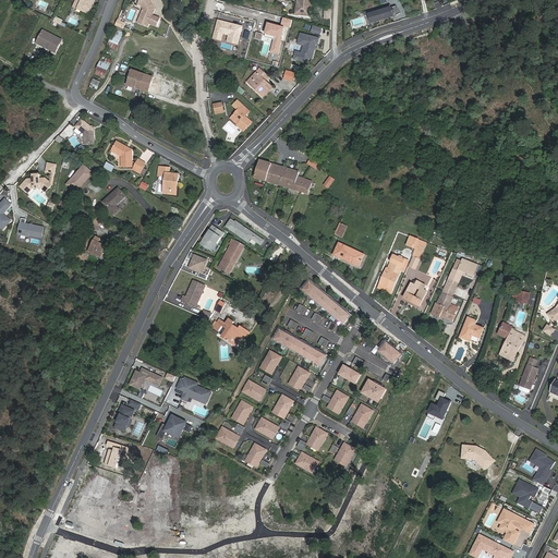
[(88,13),(94,0),(76,0),(75,4),(79,9),(88,13)]
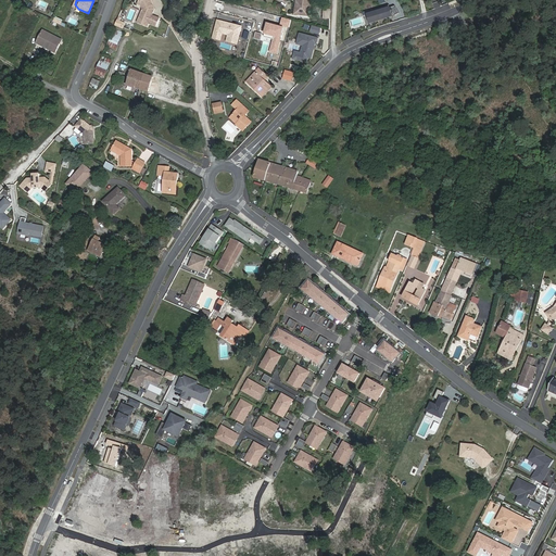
[(139,0),(138,4),(141,5),(142,9),(139,19),(149,23),(156,26),(160,19),(152,15),(154,10),(154,8),(152,8),(151,4),(152,4),(150,0),(139,0)]
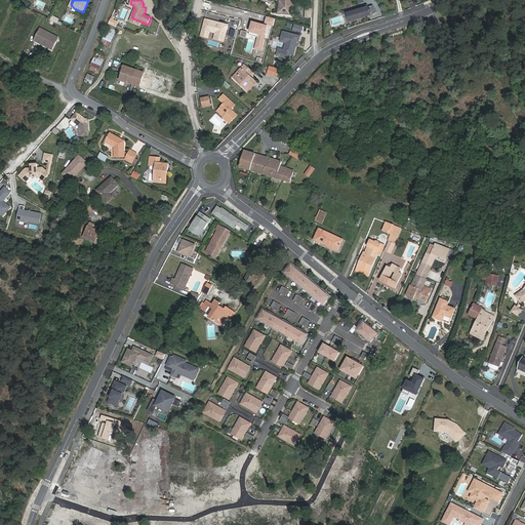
[(291,15),(293,0),(281,0),(282,1),(280,1),(279,13),(291,15)]
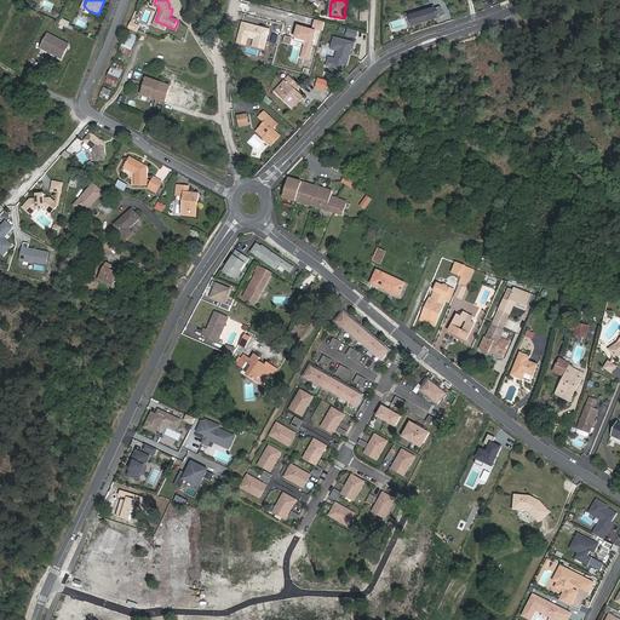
[(414,13),(417,23),(437,17),(436,15),(438,13),(440,17),(445,13),(441,6),(414,13)]
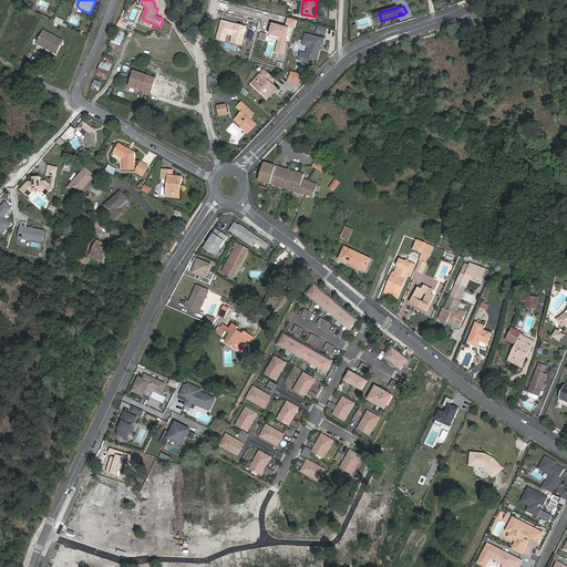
[(226,42),(227,37),(228,31),(236,33),(235,38),(234,43),(243,45),(247,29),(223,22),(218,40),(226,42)]
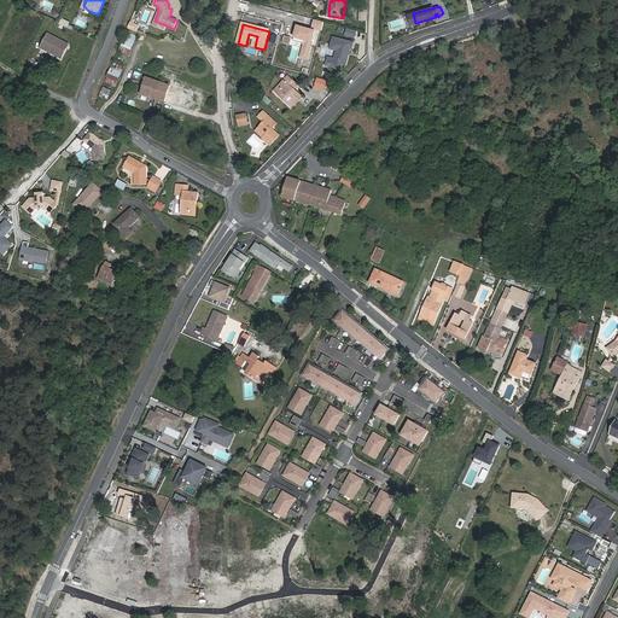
[(315,31),(305,29),(298,28),(295,39),(305,41),(304,45),(301,58),(308,60),(315,31)]
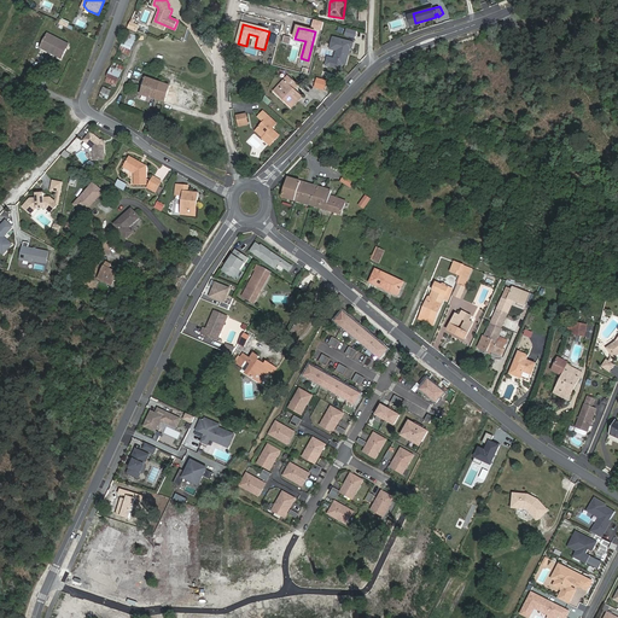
[(127,33),(120,51),(129,56),(136,38),(127,33)]
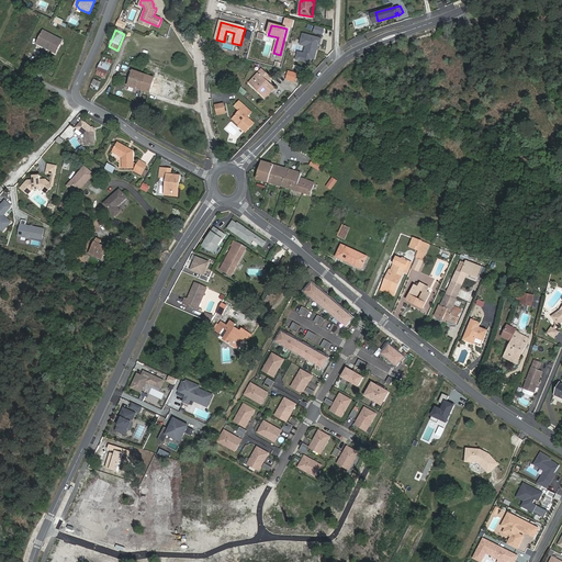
[(54,52),(59,40),(43,31),(36,44),(54,52)]
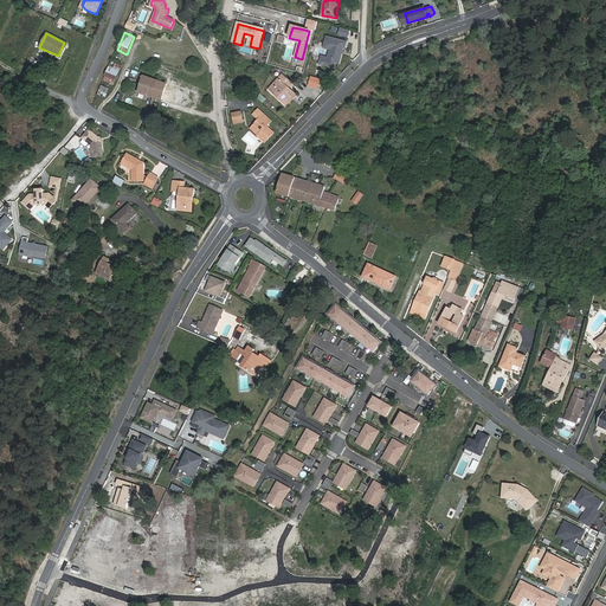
[(328,36),(326,43),(333,45),(331,49),(329,58),(322,57),(320,64),(335,68),(336,63),(340,64),(342,53),(341,53),(342,49),(343,50),(345,46),(346,46),(347,42),(328,36)]
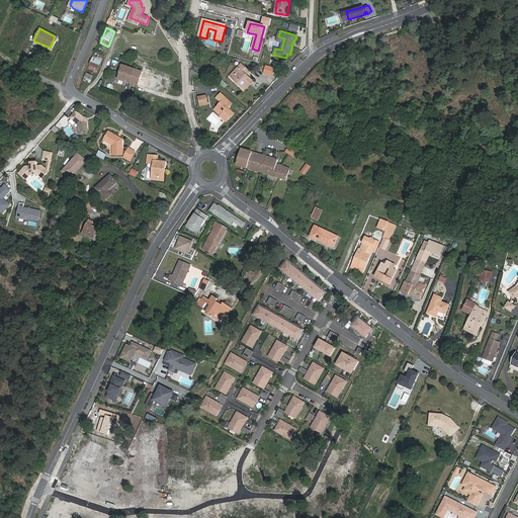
[(96,71),(103,57),(95,53),(90,64),(91,65),(89,68),(96,71)]
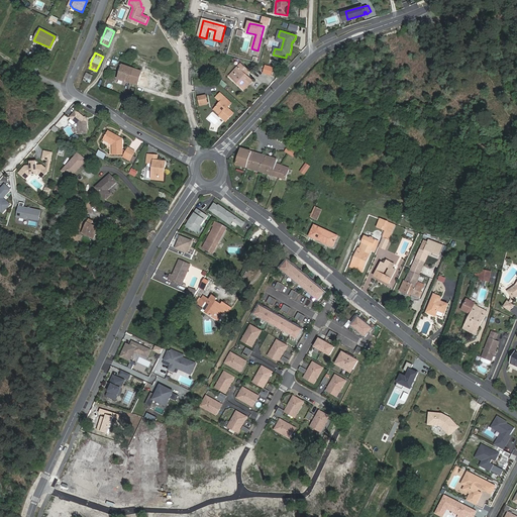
[(240,82),(238,84),(244,90),(252,81),(244,74),(247,70),(240,64),(238,67),(239,68),(233,75),(240,82)]
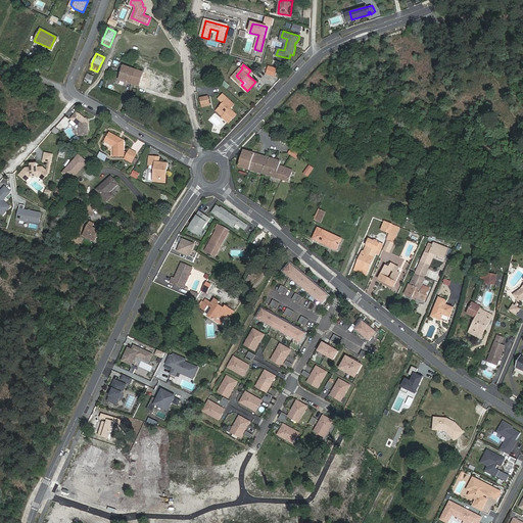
[(120,80),(137,85),(142,72),(124,65),(122,73),(120,80)]
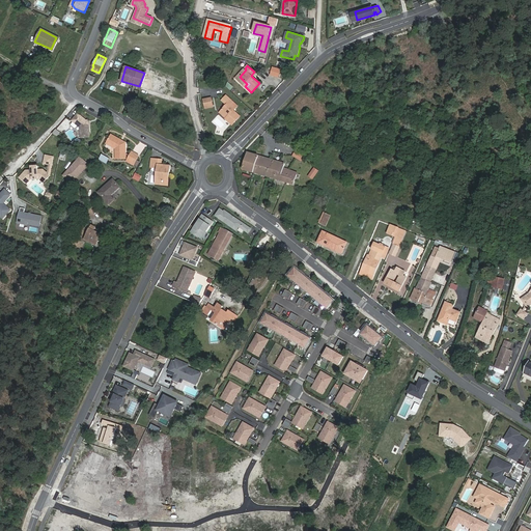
[(278,77),(280,68),(273,66),(271,74),(278,77)]
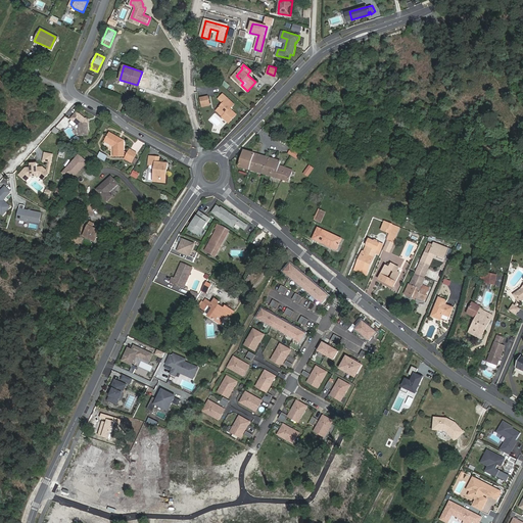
[(232,77),(241,85),(243,83),(236,76),(242,68),(241,67),(232,77)]
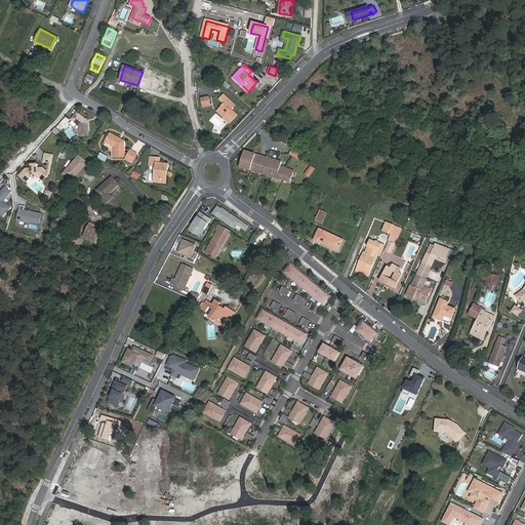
[(87,74),(83,82),(91,85),(94,76),(87,74)]
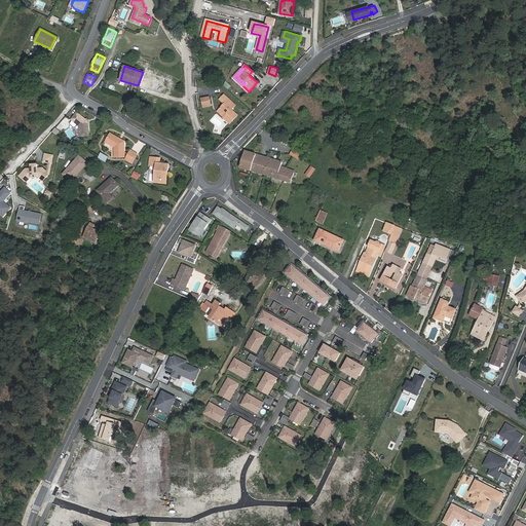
[(225,115),(224,117),(230,123),(237,115),(231,109),(235,105),(229,99),(224,94),(220,99),(225,103),(219,109),(225,115)]
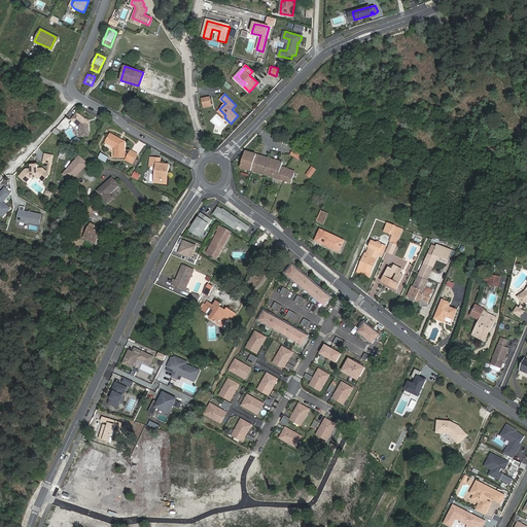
[(210,98),(203,99),(204,108),(212,107),(210,98)]
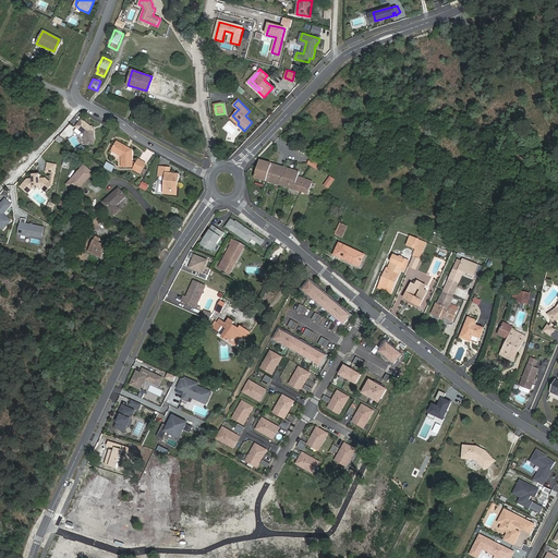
[(230,118),(238,124),(239,122),(232,116),(230,118)]
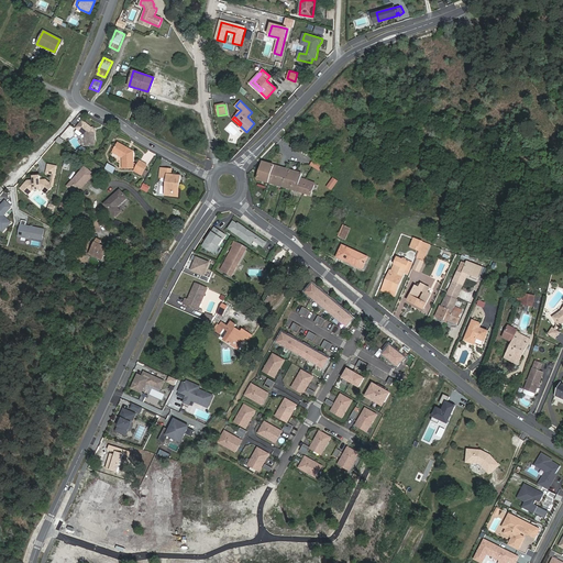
[(83,120),(76,128),(85,135),(85,145),(95,145),(95,133),(94,133),(91,129),(92,128),(83,120)]
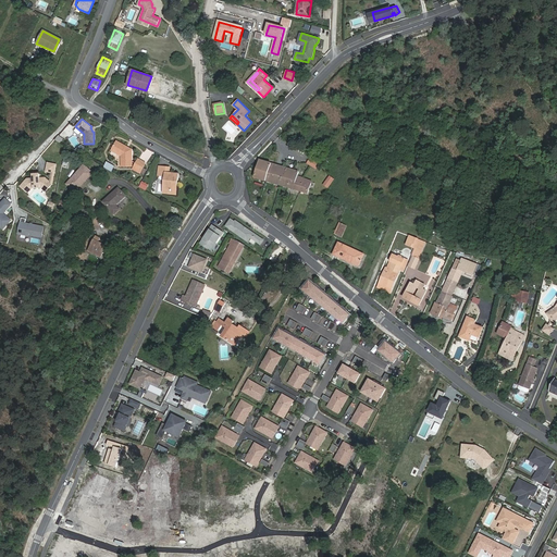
[(121,156),(122,166),(133,166),(132,149),(116,141),(112,150),(121,156)]
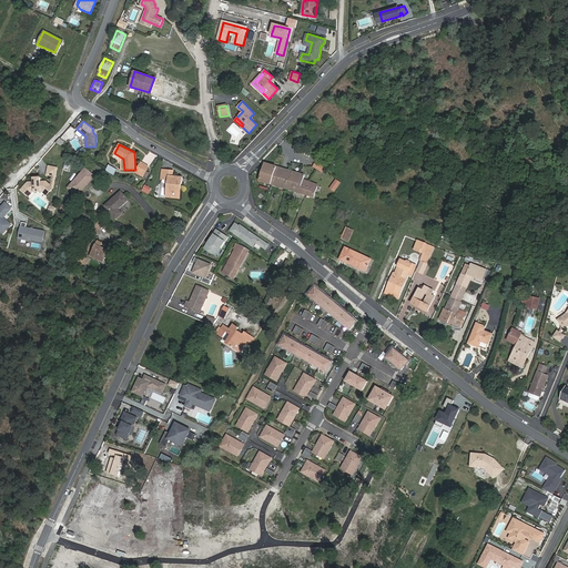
[(141,162),(137,172),(144,175),(149,166),(141,162)]
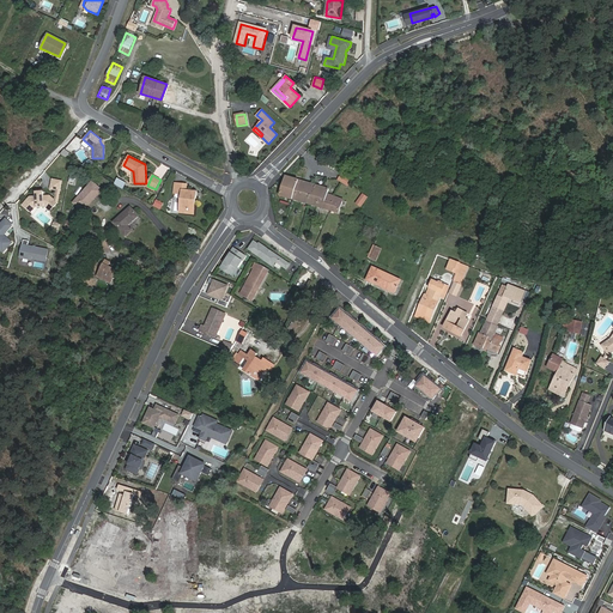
[(351,181),(341,175),(339,180),(349,186),(351,181)]
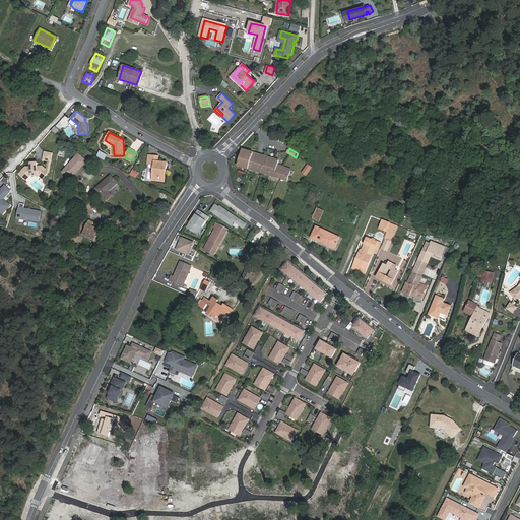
[(239,166),(287,180),(290,169),(277,165),(278,159),(243,149),(239,166)]
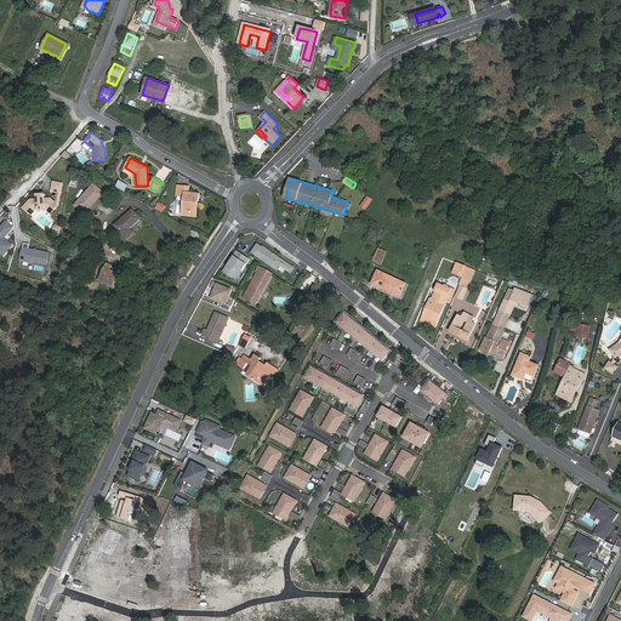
[(44,199),(44,194),(43,194),(39,194),(36,194),(38,199),(30,199),(23,208),(32,215),(36,210),(45,209),(45,205),(50,205),(55,210),(58,205),(63,183),(53,181),(51,191),(58,192),(56,203),(51,198),(44,199)]
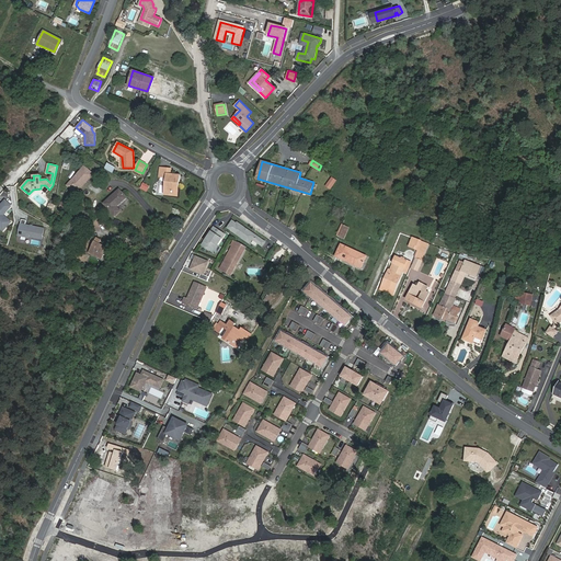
[(78,189),(92,172),(84,165),(70,182),(78,189)]
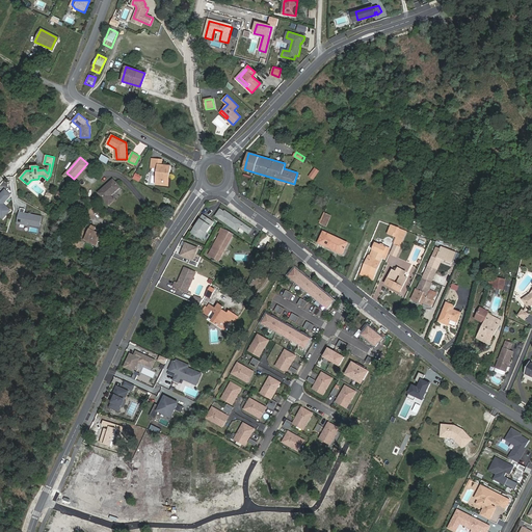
[(158,168),(156,181),(167,182),(168,171),(170,171),(170,166),(161,164),(162,160),(152,159),(151,167),(158,168)]
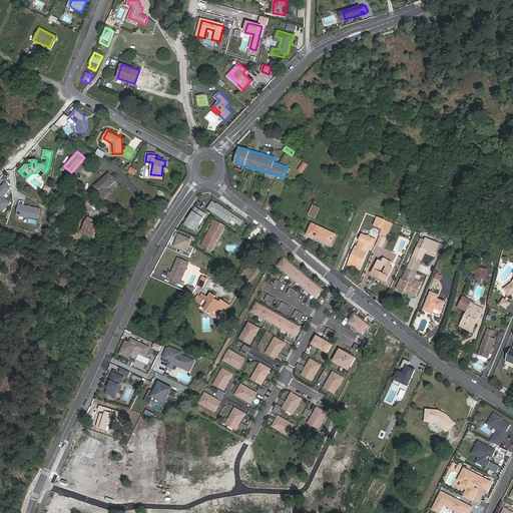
[(69,176),(85,158),(84,157),(71,172),(64,166),(61,169),(69,176)]
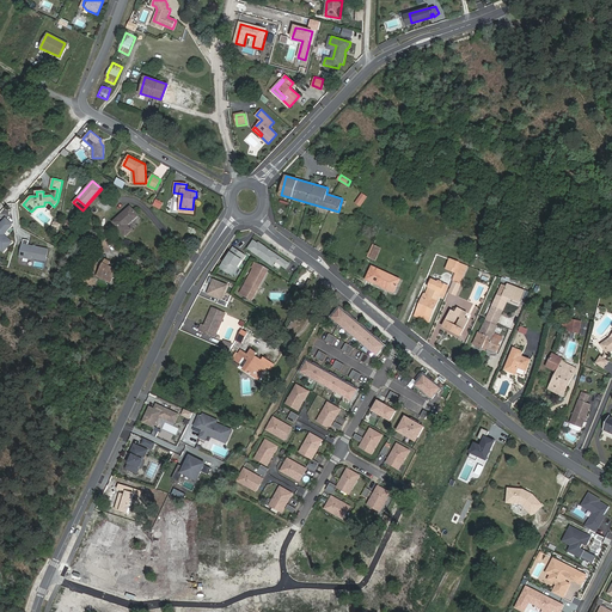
[(367,197),(362,194),(356,203),(360,206),(367,197)]
